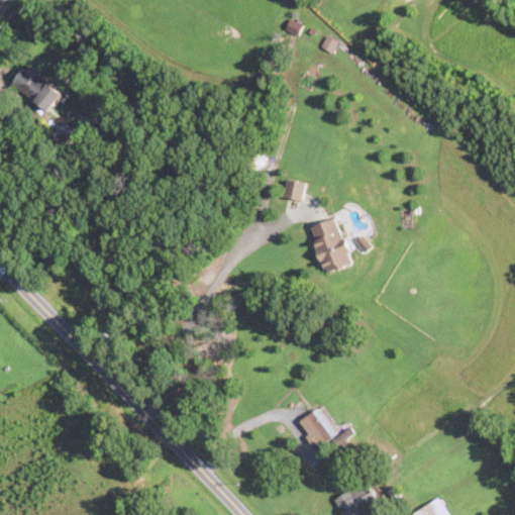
[(301,36),(306,26),(294,20),(289,30),(301,36)]
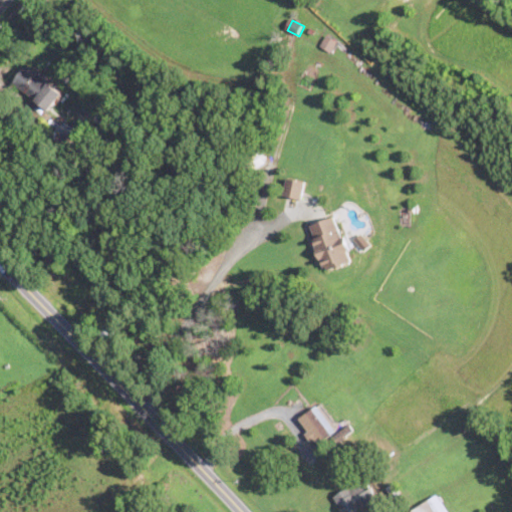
[(60,93),(24,67),(11,85),(48,111),(60,93)]
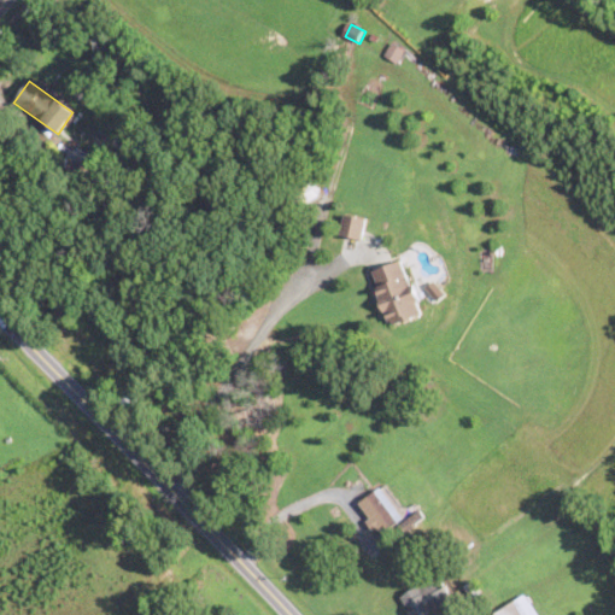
[(302,211),(318,197),(308,183),(291,198),(302,211)]
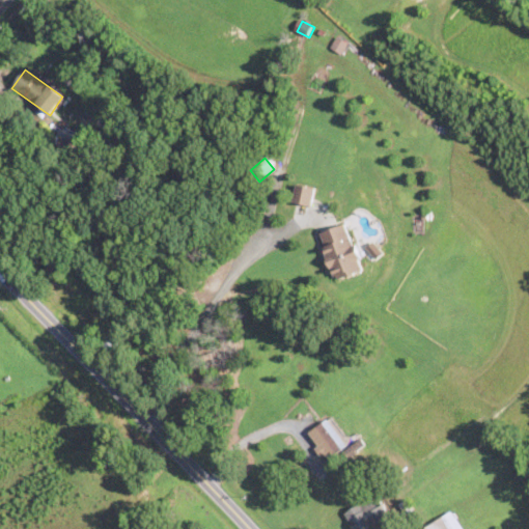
[(316,206),(319,189),(300,185),(297,203),(316,206)]
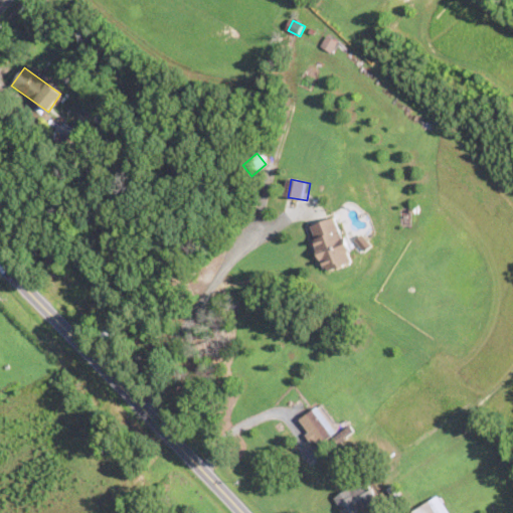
[(349,263),(336,216),(308,225),(322,271),(349,263)]
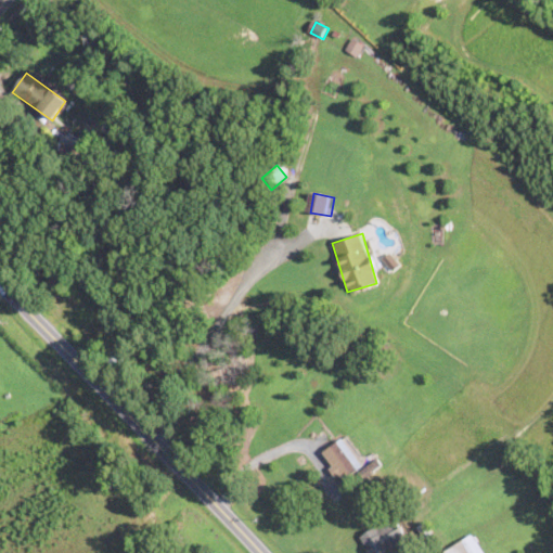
[(320,453),(342,483),(361,467),(339,438),(320,453)]
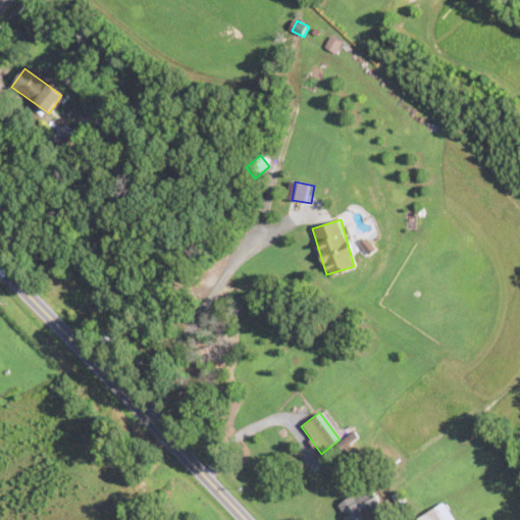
[(356,519),(380,504),(368,485),(336,505),(347,519),(356,519)]
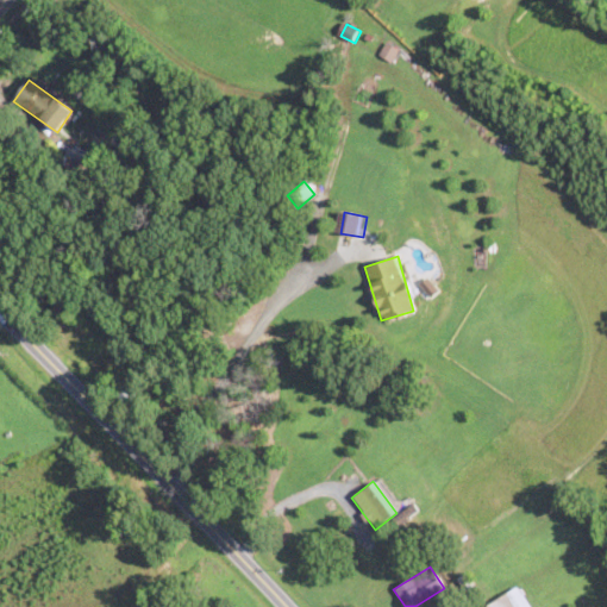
[(527,606),(518,588),(486,605),(487,606),(527,606)]
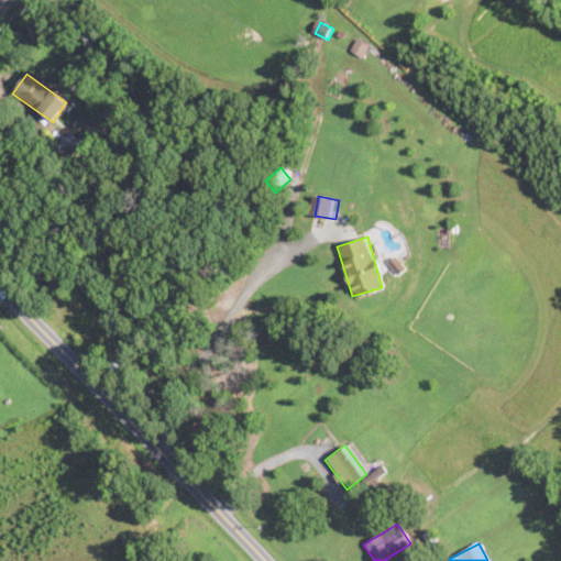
All buildings are outlined.
